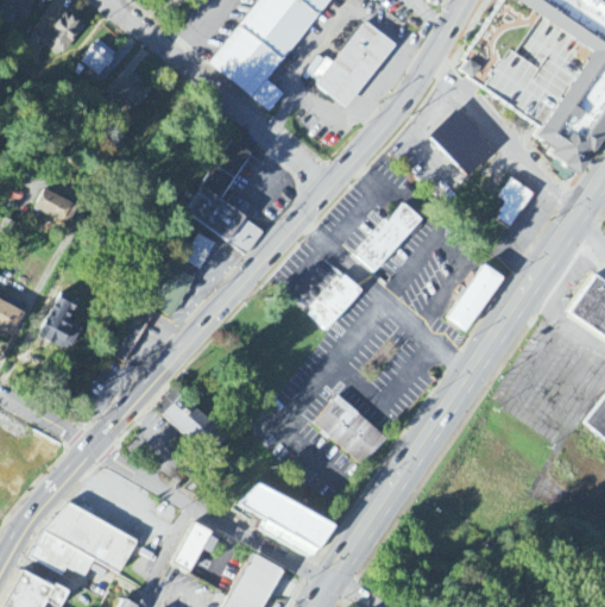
[(8,0),(4,11),(26,22),(36,0),(8,0)]
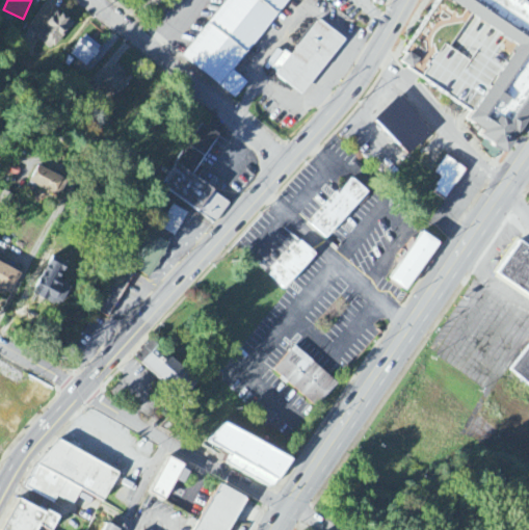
[(138,0),(135,5),(142,10),(144,7),(153,14),(162,1),(161,1),(162,0),(138,0)]
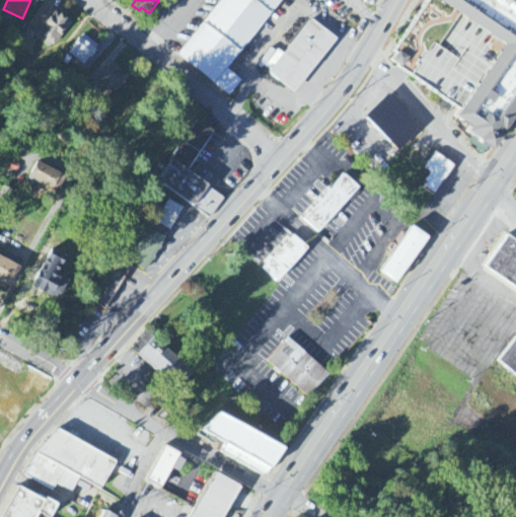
[(218,0),(178,50),(231,92),(243,78),(229,67),(283,0),(218,0)]
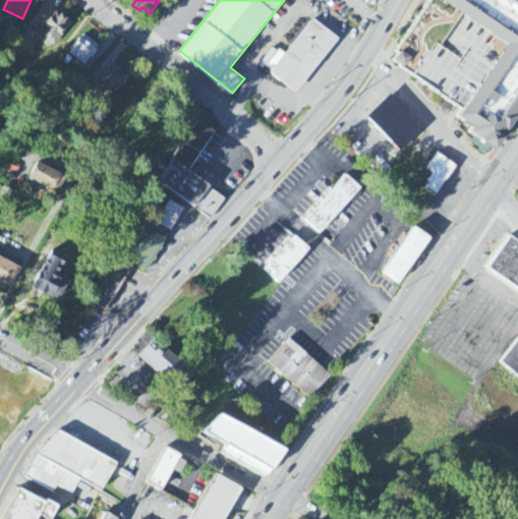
[(426,0),(389,58),(461,106),(456,114),(472,125),(468,130),(496,148),(517,114),(517,0),(426,0)]
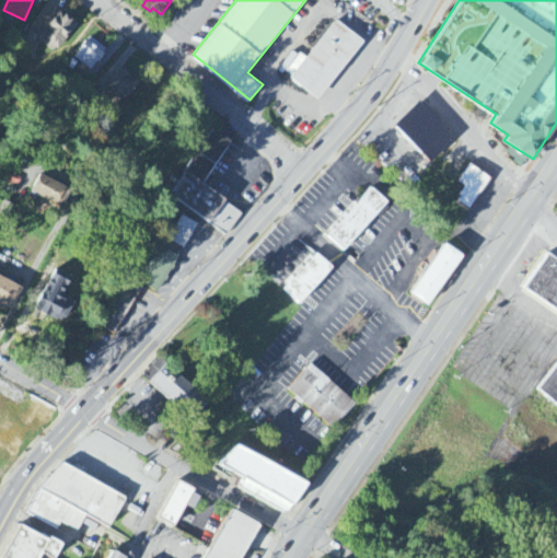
[(58,51),(81,24),(62,10),(39,36),(58,51)]
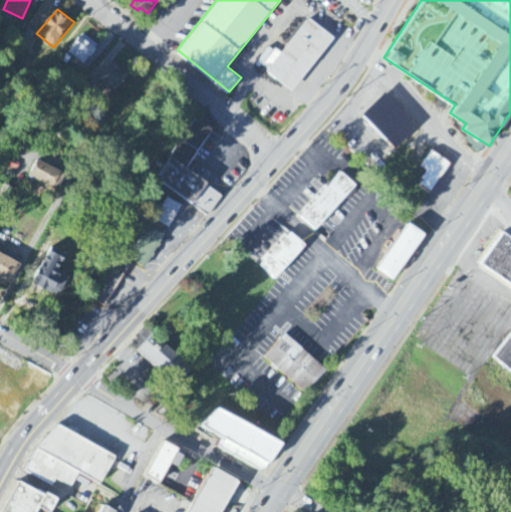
[(308,15),(335,35),(294,88),(268,68),(308,15)]
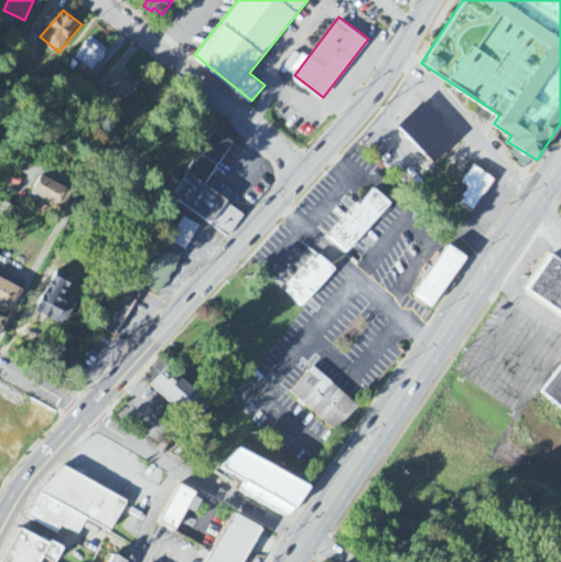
[(76,58),(95,71),(110,50),(92,36),(76,58)]
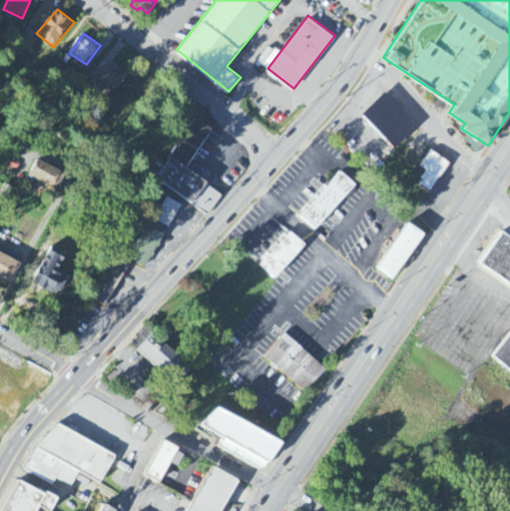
[(131,74),(114,62),(101,81),(117,93),(131,74)]
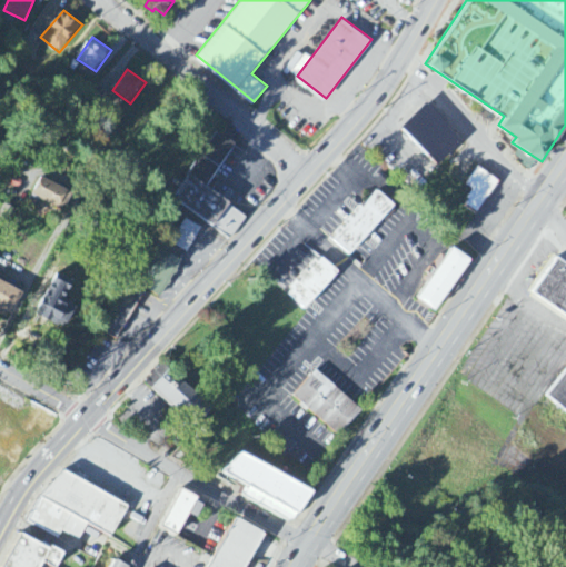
[(430,101),(405,127),(439,162),(466,137),(430,101)]
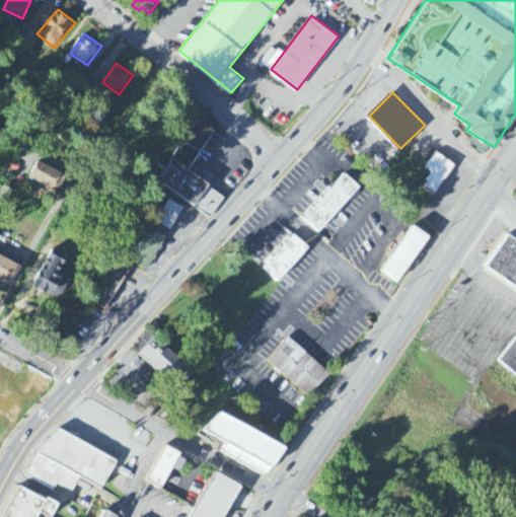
[(159,182),(214,217),(227,197),(190,172),(215,131),(199,121),(159,182)]
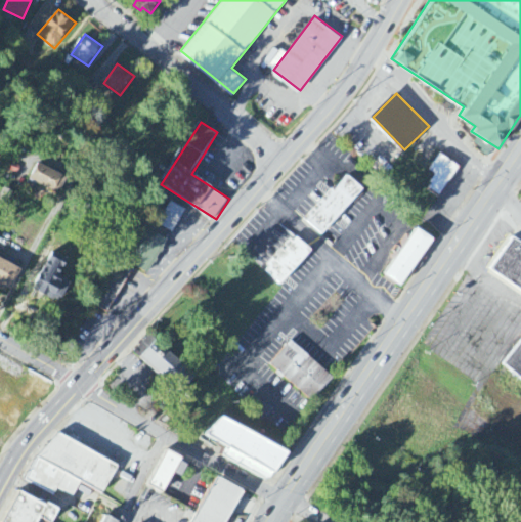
[(441,150),(464,166),(442,197),(428,186),(438,171),(431,166),(441,150)]
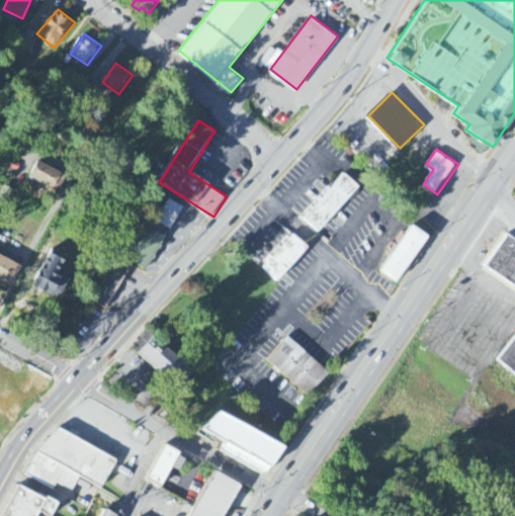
[(31,177),(60,191),(69,175),(39,160),(31,177)]
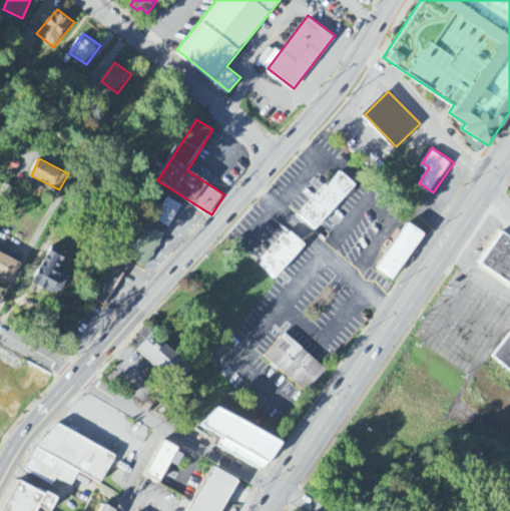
[(339,168),(301,212),(317,226),(355,182),(339,168)]
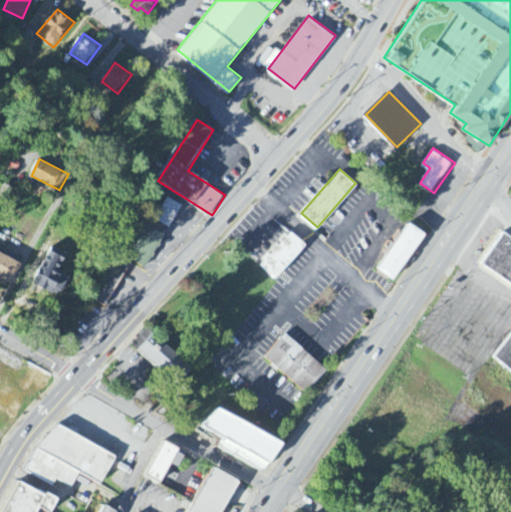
[(173,228),(183,204),(167,198),(157,221),(173,228)]
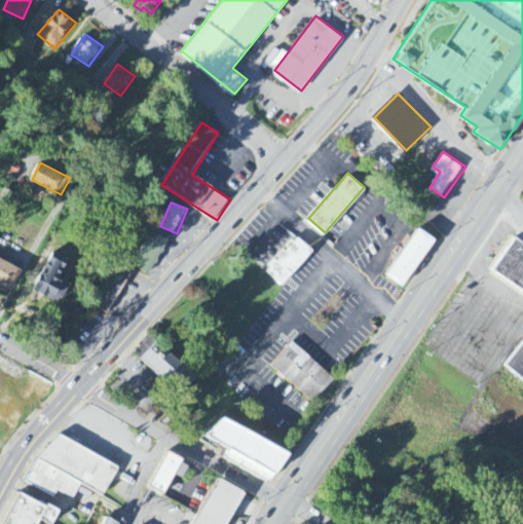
[(418,225),(385,274),(403,286),(436,237),(418,225)]
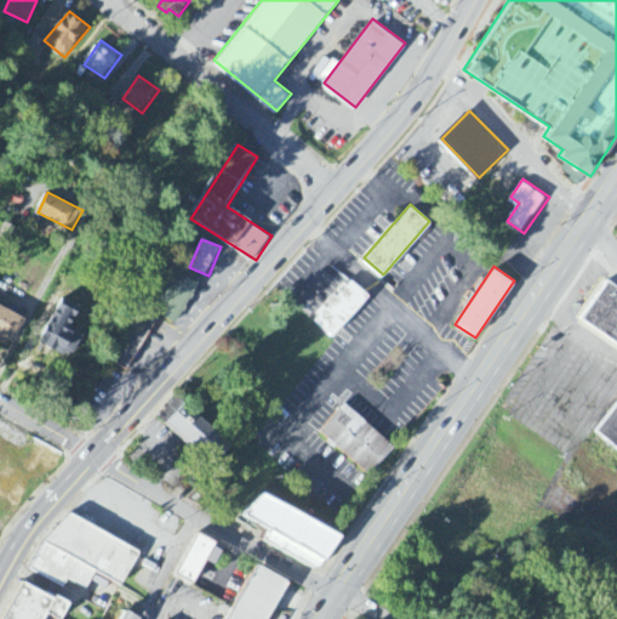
[(200,284),(175,271),(153,312),(178,325),(200,284)]
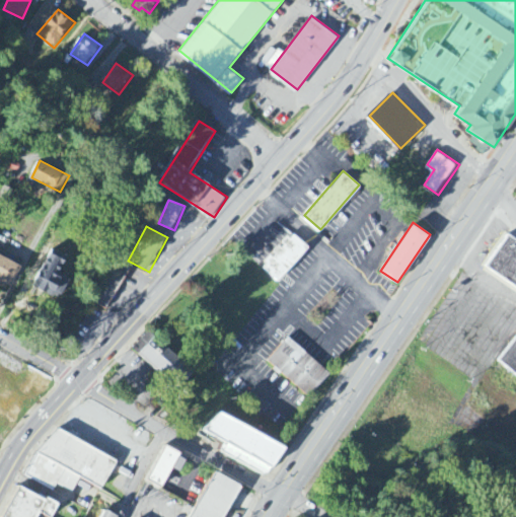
[(515,236),(509,231),(486,267),(515,287),(515,236)]
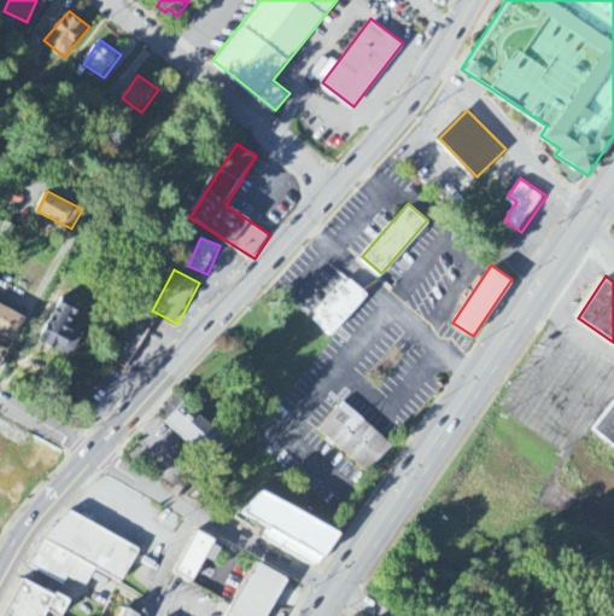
[(369,295),(333,333),(314,315),(351,277),(369,295)]
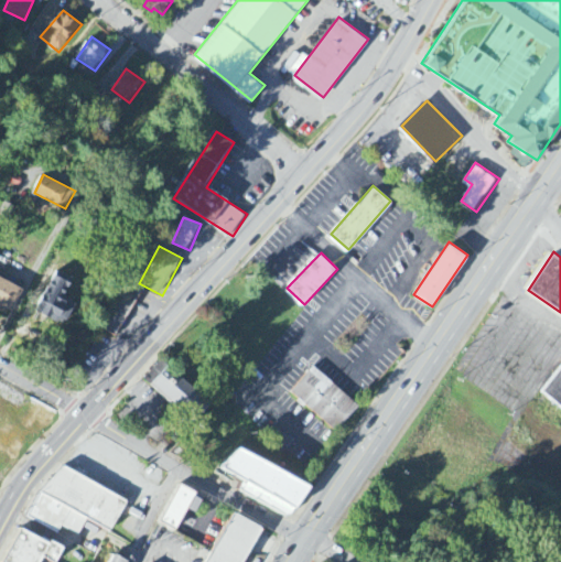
[(36,311),(58,324),(71,303),(64,299),(74,280),(58,272),(36,311)]
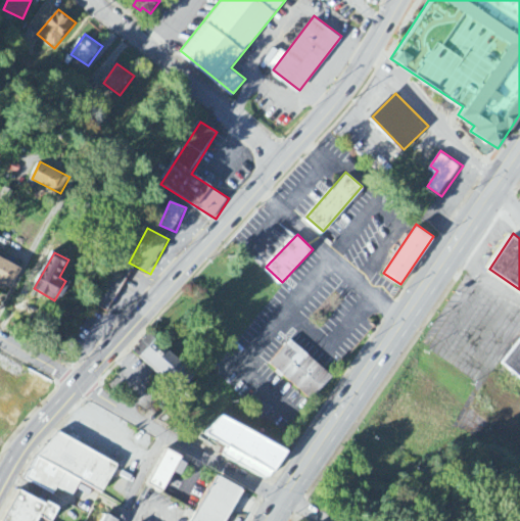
[(22,269),(0,257),(0,285),(11,291),(22,269)]
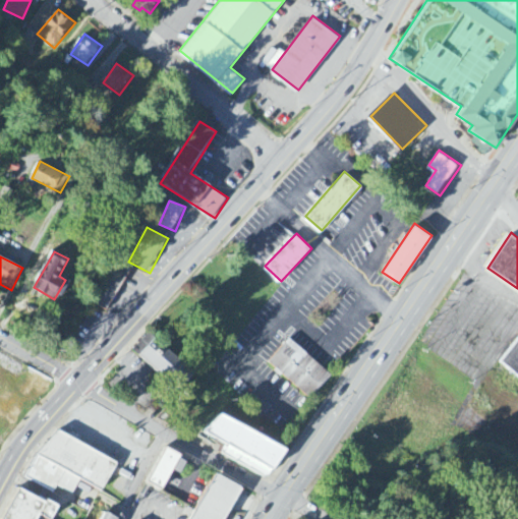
[(174,391),(192,370),(148,329),(129,349),(174,391)]
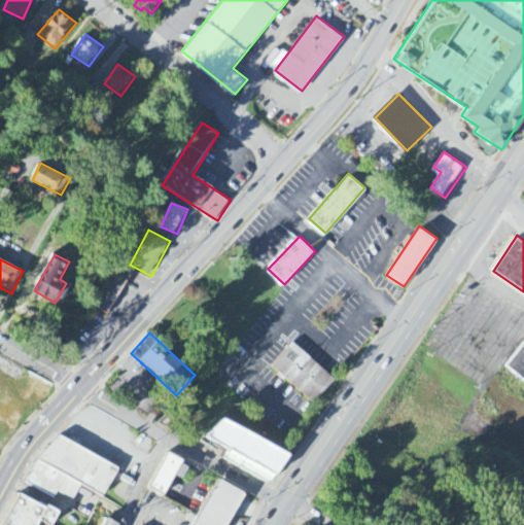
[(339,375),(317,399),(274,363),(294,339),(339,375)]
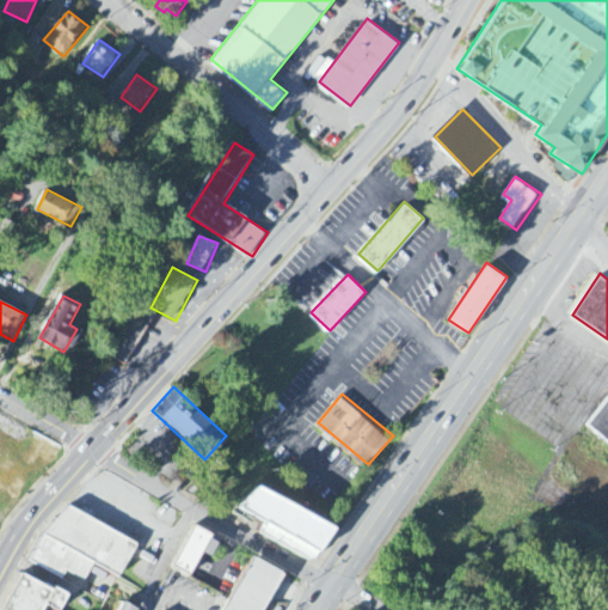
[(607,400),(591,424),(607,437),(607,400)]
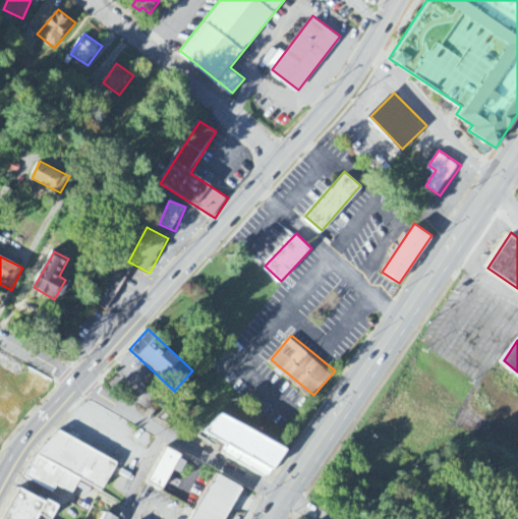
[(222,450),(264,474),(271,472),(285,449),(220,414),(205,431),(227,444),(222,450)]
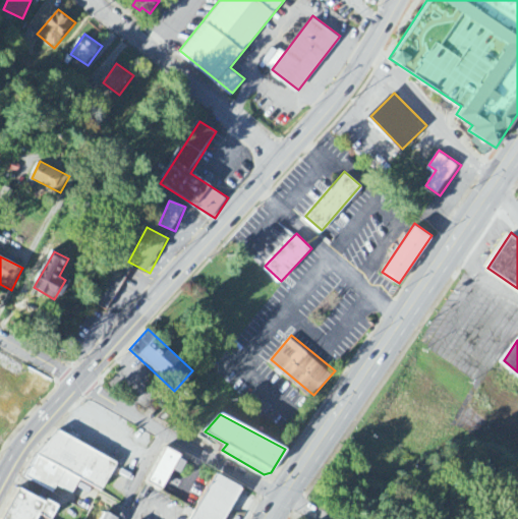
[(59,428),(40,452),(81,476),(103,487),(117,462),(59,428)]
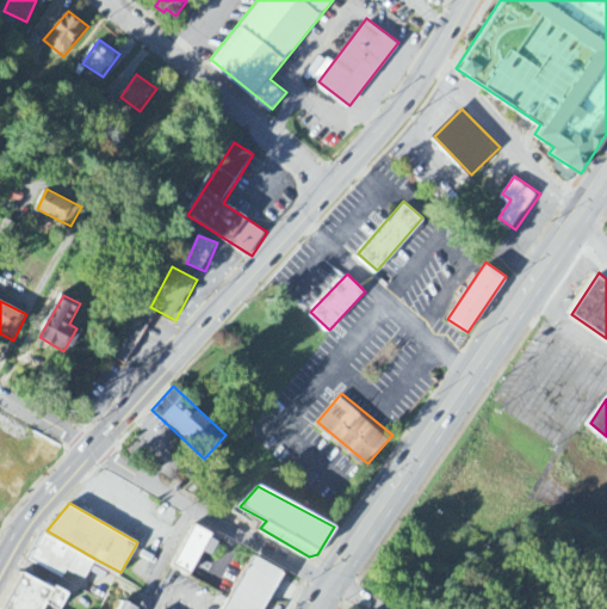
[(231,594),(175,565),(197,523),(253,552),(231,594)]
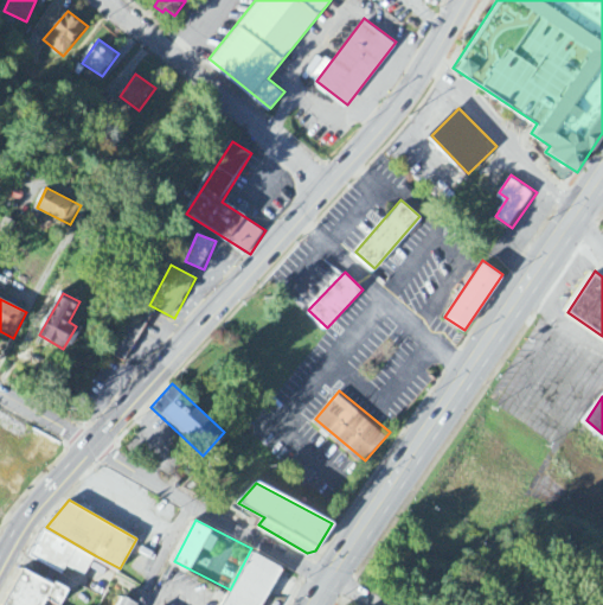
[(46,527),(30,555),(64,574),(70,566),(85,574),(95,555),(46,527)]
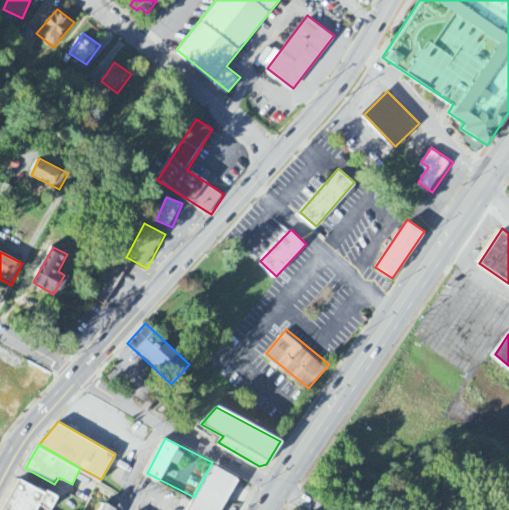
[(241,478),(228,502),(223,509),(186,509),(194,497),(212,462),(241,478)]
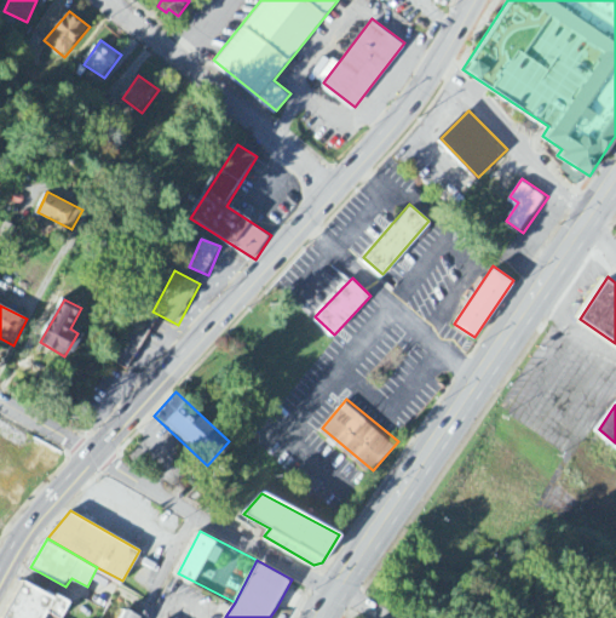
[(308,588),(293,617),(276,608),(292,579),(308,588)]
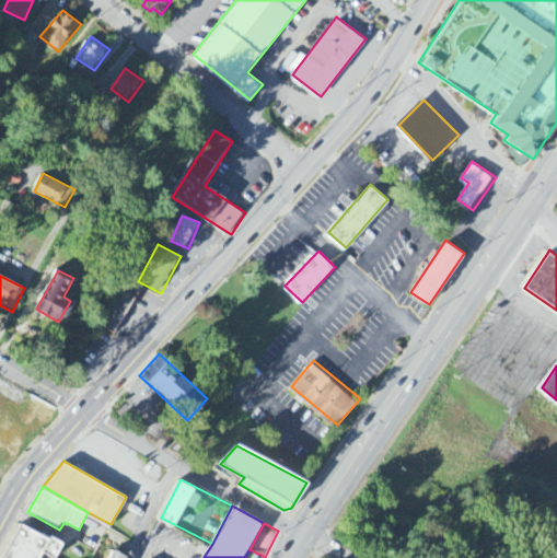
[(0,557),(20,524),(46,538),(49,534),(65,543),(56,557),(50,557),(42,553),(38,556),(37,557),(0,557)]
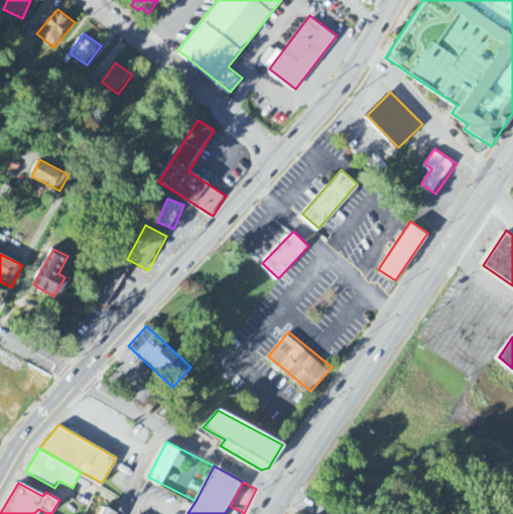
[(117,513),(119,512),(93,498),(84,513),(117,513)]
